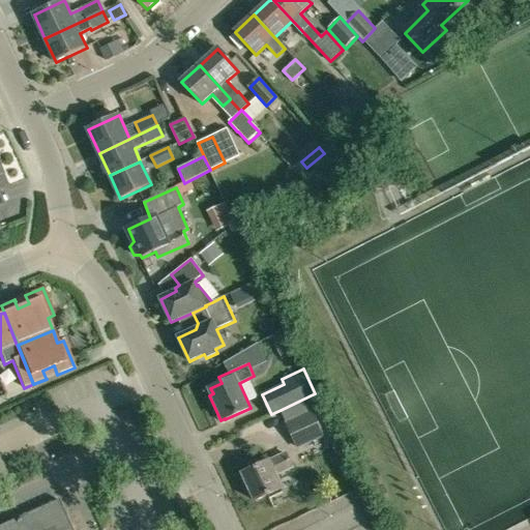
[(281,410),(286,422),(285,422),(297,449),(322,438),(324,442),(337,436),(317,392),(281,410)]
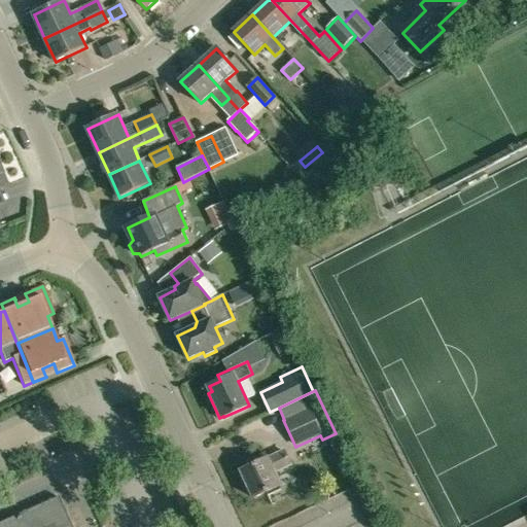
[(275,475),(291,466),(285,451),(267,458),(265,453),(244,461),(247,467),(241,470),(253,498),(281,486),(275,475)]
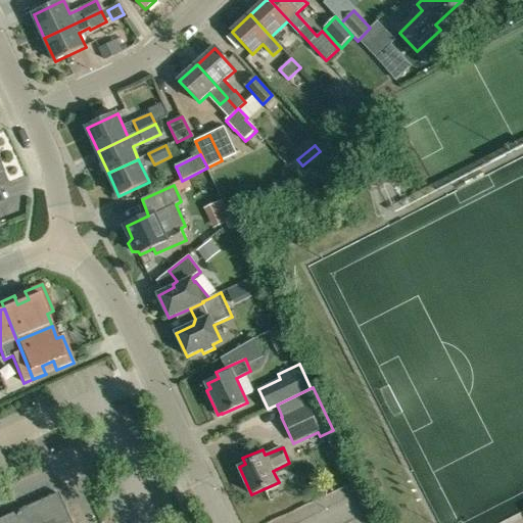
[(0,522),(69,522),(56,492),(0,517),(0,522)]
